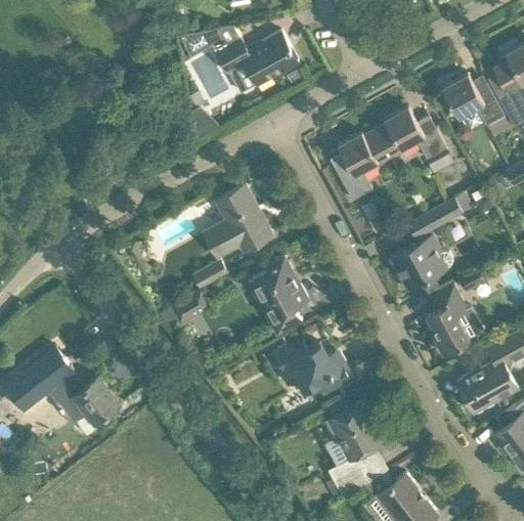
[(227,73),(229,72),(245,62),(257,84),(257,85),(258,84),(257,82),(269,75),(271,78),(299,61),(281,31),(248,50),(234,26),(204,31),(180,35),(180,36),(191,56),(212,45),(227,73)]
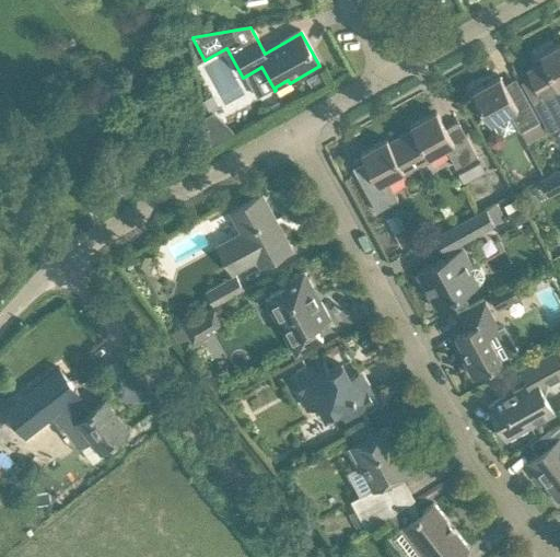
[(531,78),(521,83),(549,135),(559,128),(559,45),(541,56),(545,64),(527,73),(531,78)]
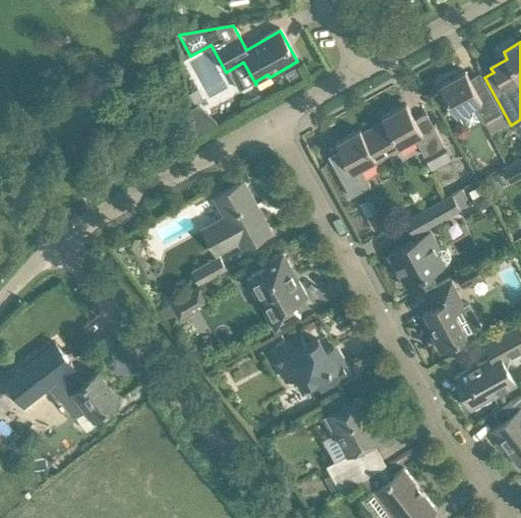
[(286,74),(292,85),(304,78),(298,68),(286,74)]
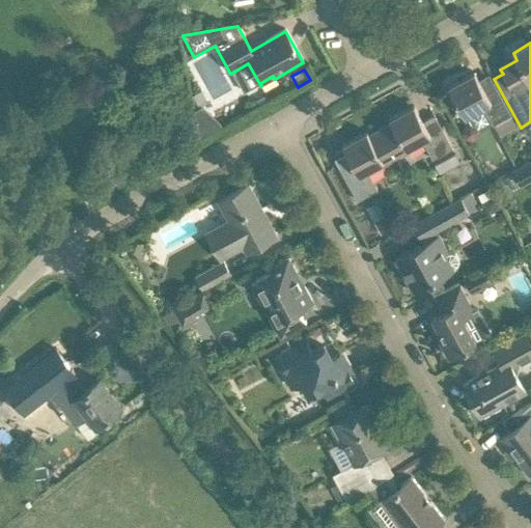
[(518,129),(511,117),(512,116),(493,82),(482,88),(474,75),(448,88),(466,118),(483,109),(499,139),(518,129)]
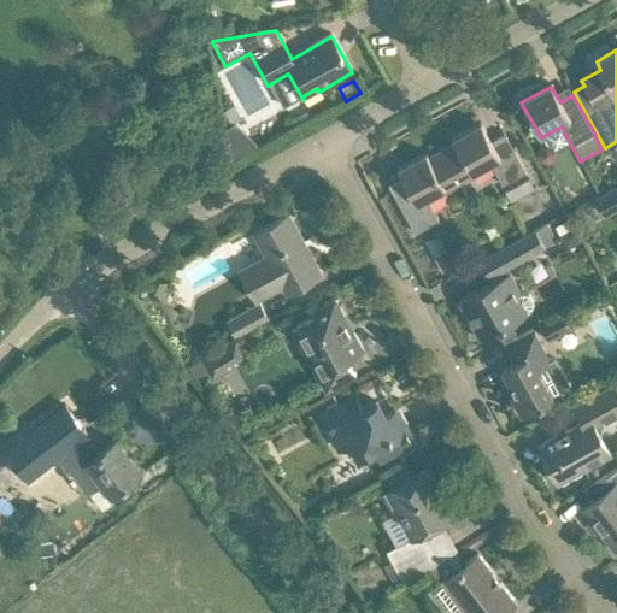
[(442,152),(460,186),(475,178),(472,174),(491,165),(503,187),(527,175),(505,135),(492,143),(481,125),(453,141),(456,145),(442,152)]
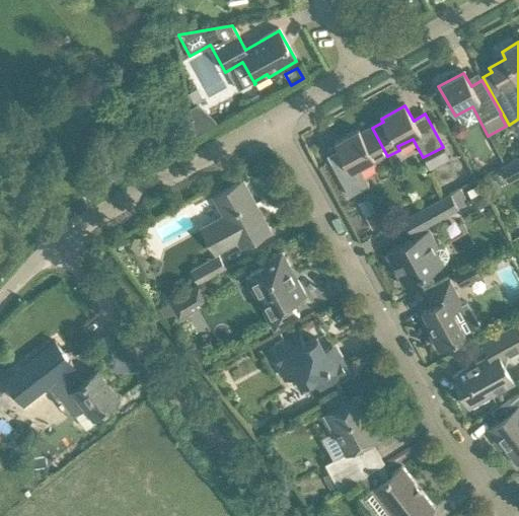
[(453,127),(452,132),(455,137),(461,139),(466,137),(469,132),(467,126),(463,123),(457,123),(453,127)]
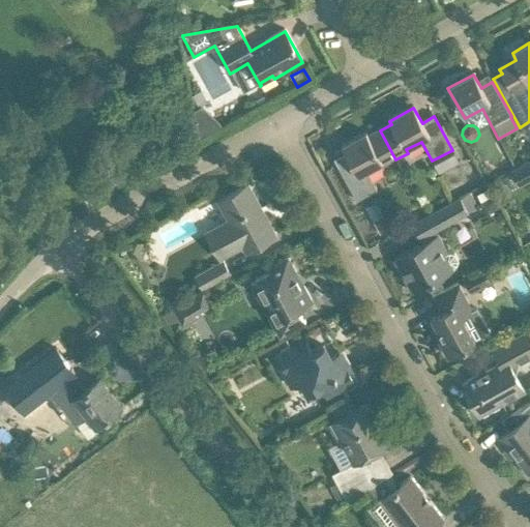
[(383,167),(395,159),(380,130),(369,137),(366,134),(342,147),(350,163),(339,169),(357,202),(377,191),(366,172),(381,164),(383,167)]
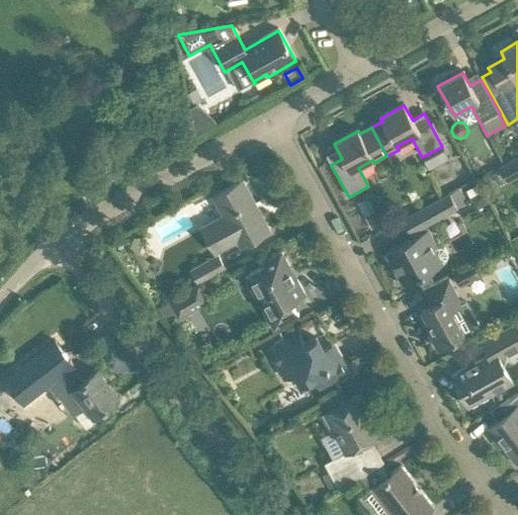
[(444,152),(423,163),(428,171),(448,161),(444,152)]
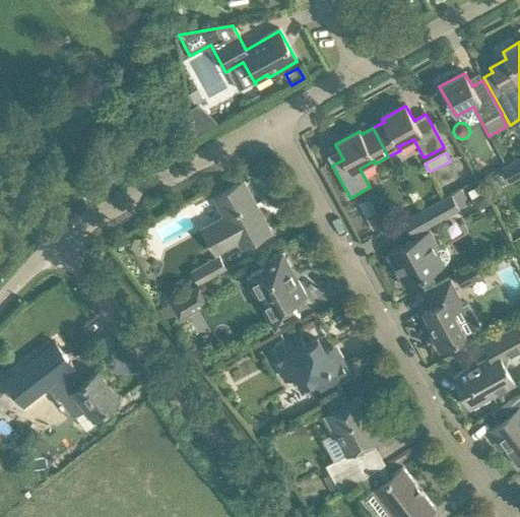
[(519,178),(519,157),(501,169),(509,185),(519,178)]
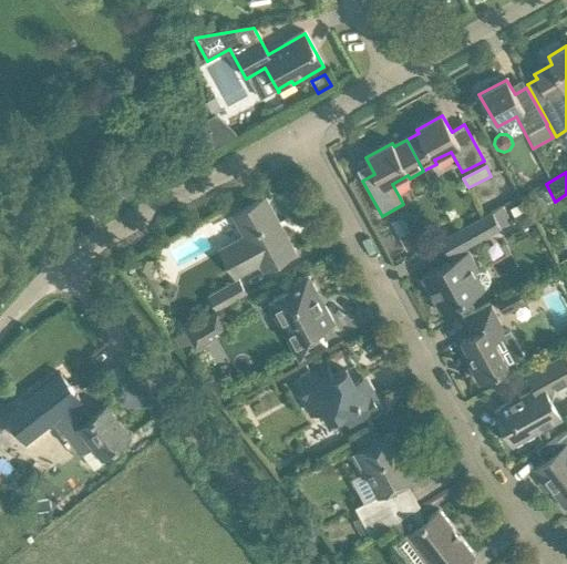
[(266,198),(234,216),(245,237),(220,250),(236,278),(260,264),(264,272),(296,254),(294,252),(290,253),(275,224),(278,221),(266,198)]
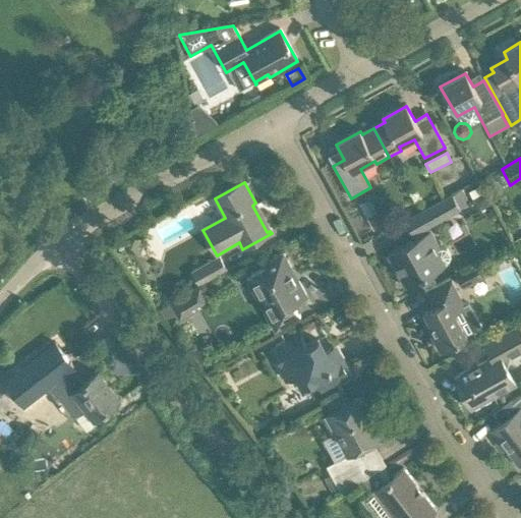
[(469,194),(473,202),(484,195),(481,188),(469,194)]
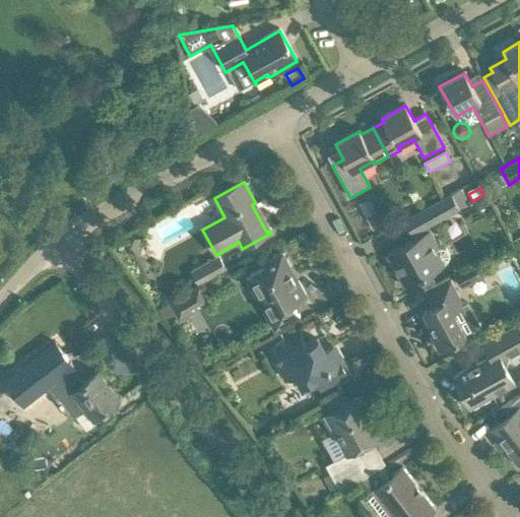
[(421,211),(431,228),(460,211),(459,210),(468,205),(461,190),(451,196),(451,195),(421,211)]
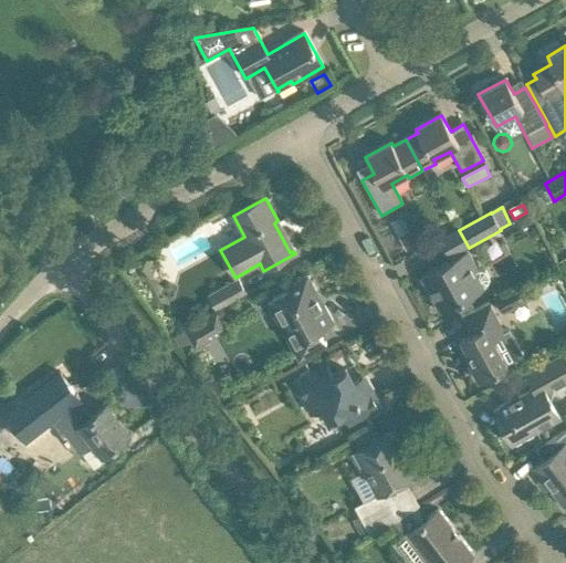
[(526,212),(514,219),(521,233),(534,227),(526,212)]
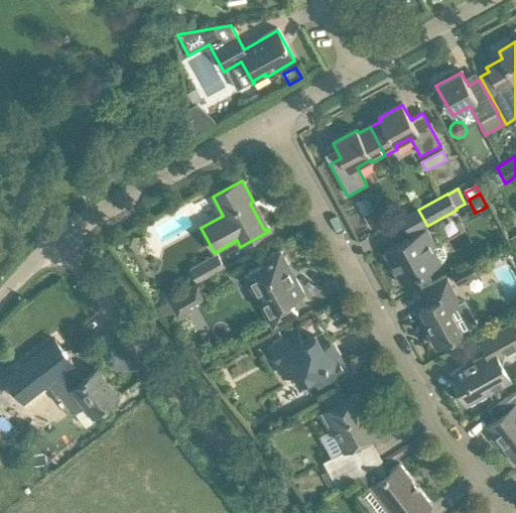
[(356,205),(364,218),(372,213),(374,212),(366,199),(356,205)]
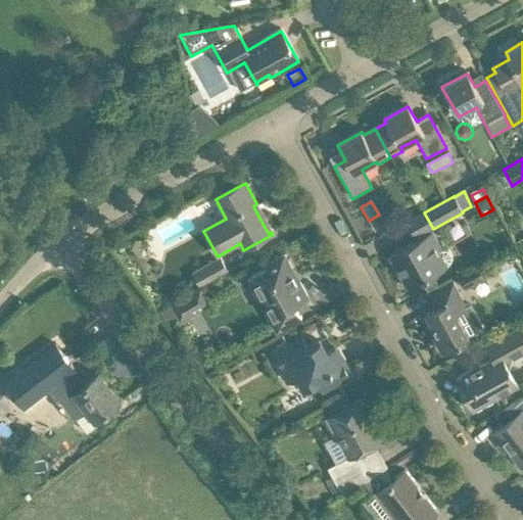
[(377,216),(369,221),(375,233),(384,228),(377,216)]
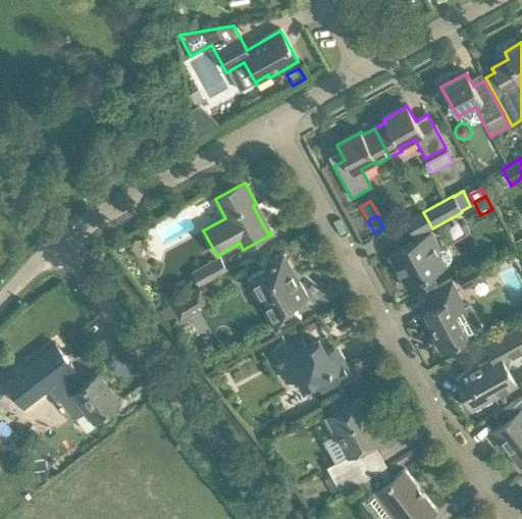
[(417,240),(416,241),(394,253),(400,264),(395,267),(407,289),(447,267),(446,266),(450,263),(452,259),(448,251),(442,251),(438,252),(437,251),(440,250),(431,232),(417,240)]
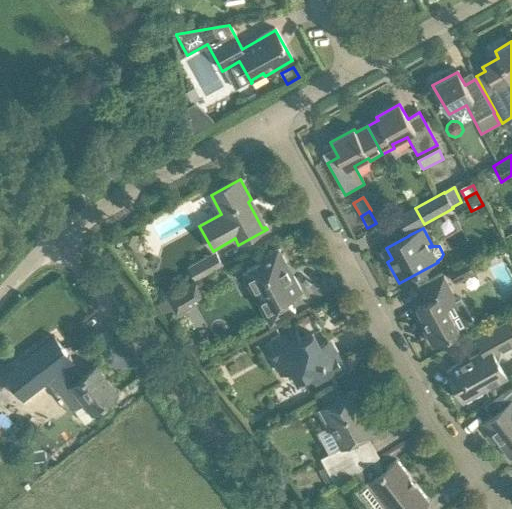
[(496,249),(479,258),(486,271),(503,262),(496,249)]
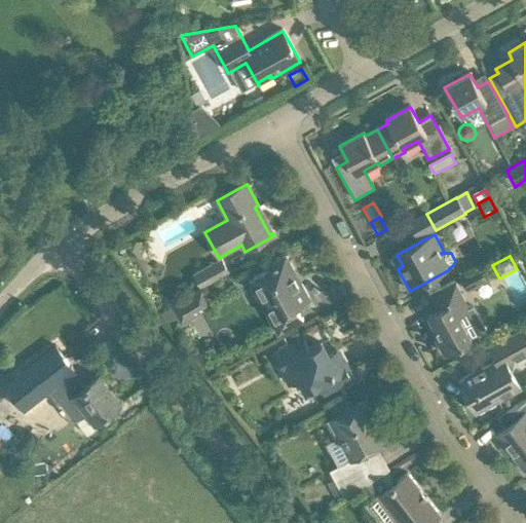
[(266,267),(268,271),(249,282),(278,335),(303,322),(297,308),(310,301),(302,286),(299,288),(293,277),(296,275),(286,257),(266,267)]
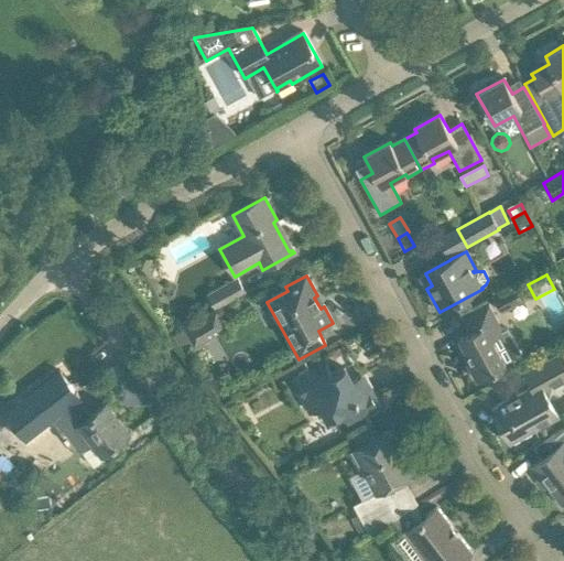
[(208,295),(216,310),(246,294),(237,280),(208,295)]
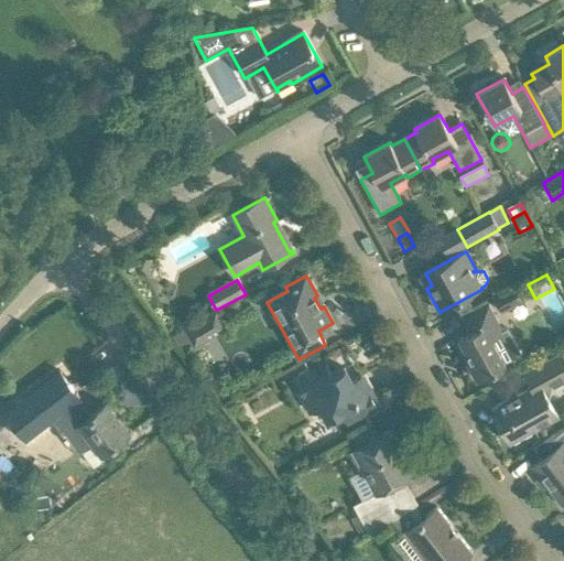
[(514,287),(494,299),(501,314),(522,302),(514,287)]
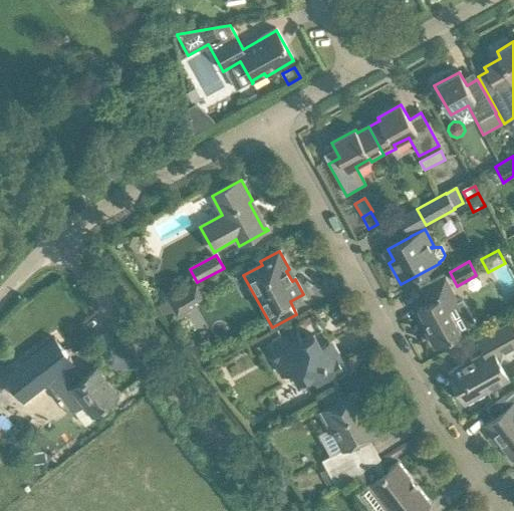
[(426,272),(418,276),(422,285),(430,281),(426,272)]
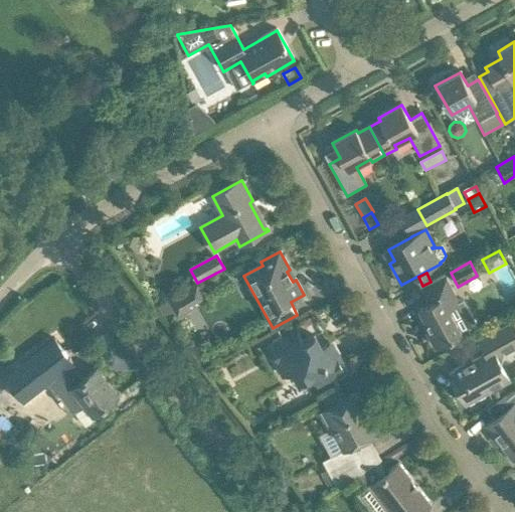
[(460,304),(447,280),(422,293),(428,305),(419,310),(431,331),(426,333),(435,348),(462,333),(450,310),(460,304)]
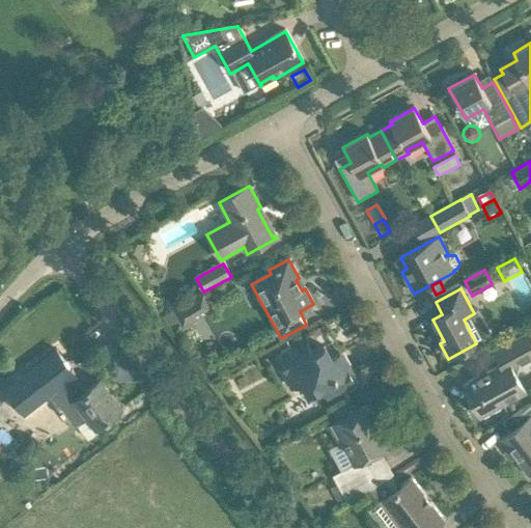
[(173,309),(174,310),(163,316),(169,328),(179,322),(184,328),(214,310),(203,293),(200,295),(173,309)]
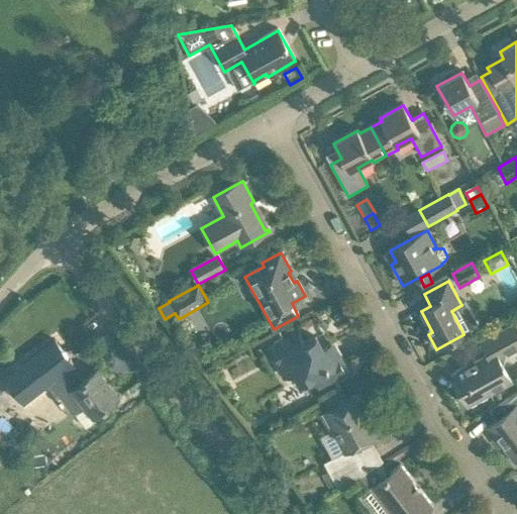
[(503,366),(505,356),(516,349),(516,330),(514,324),(481,342),(488,354),(450,376),(468,406),(470,405),(472,409),(488,400),(486,397),(512,382),(503,366)]
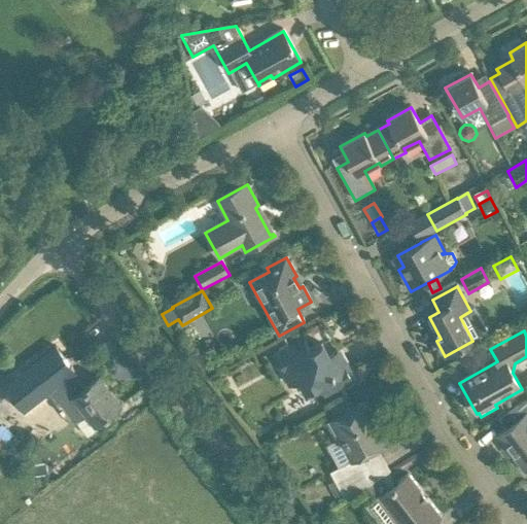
[(354,380),(338,351),(328,356),(322,345),(310,351),(305,342),(276,357),(291,386),(296,383),(301,392),(314,396),(322,391),(325,396),(354,380)]
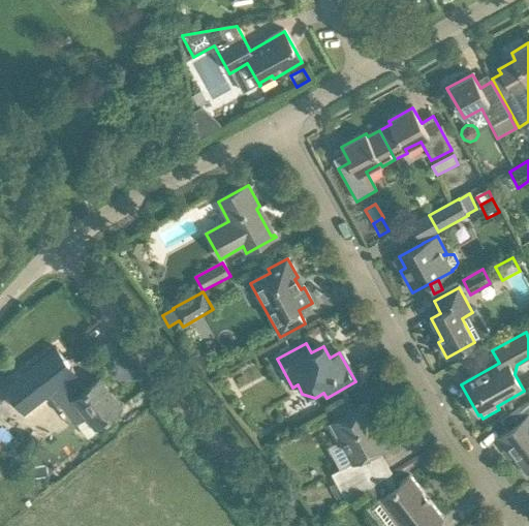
[(56,348),(5,388),(25,413),(50,394),(62,411),(61,413),(63,416),(66,415),(73,426),(87,415),(96,428),(121,408),(99,379),(85,391),(73,376),(75,374),(56,348)]
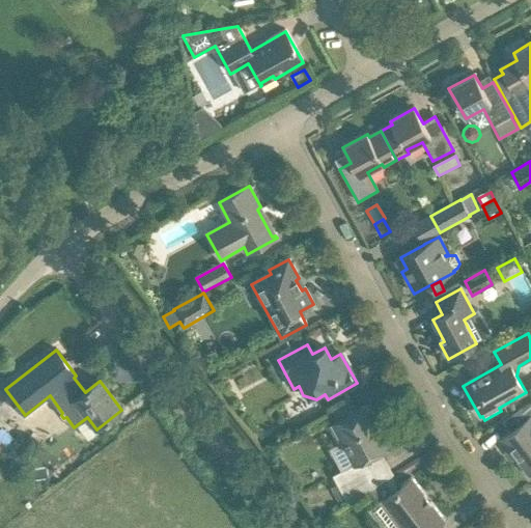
[(510,433),(499,441),(507,452),(510,450),(516,457),(529,475),(530,473),(530,403),(525,408),(524,407),(507,419),(515,428),(510,433)]
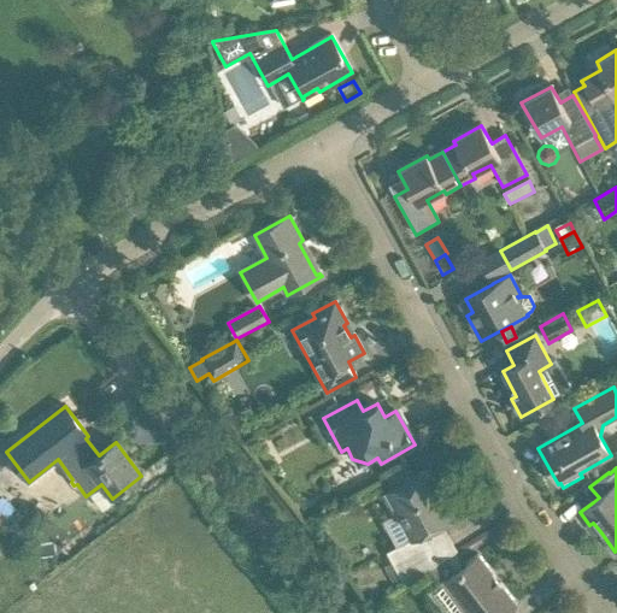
[(386,494),(387,494),(382,496),(393,517),(397,514),(411,540),(395,548),(387,553),(404,585),(439,564),(423,535),(454,518),(428,471),(386,494)]
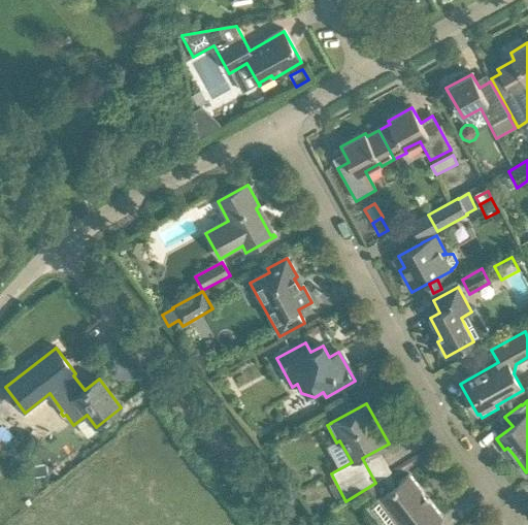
[(433,524),(441,519),(409,477),(380,499),(400,524),(433,524)]
